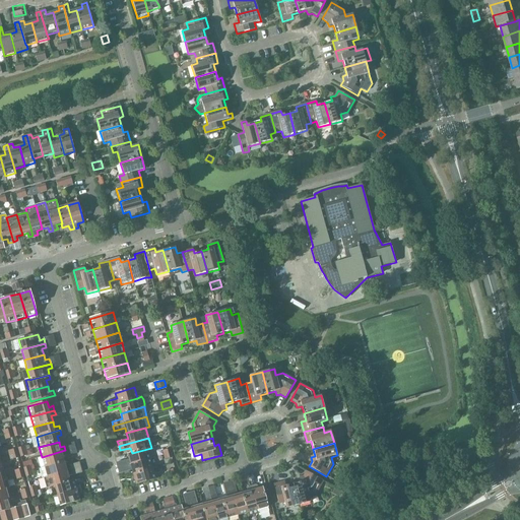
[(147,449),(132,453),(127,454),(129,460),(125,461),(126,465),(149,459),(147,449)]
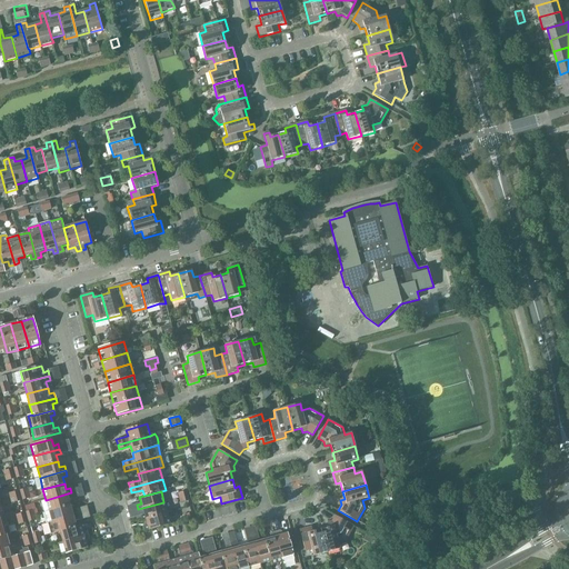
[(49,511),(70,505),(69,499),(73,498),(71,492),(46,500),(49,511)]
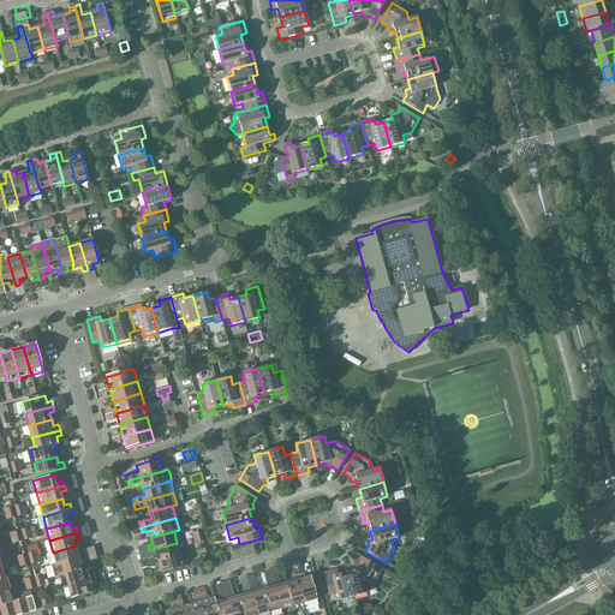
[(157,561),(180,555),(177,543),(149,550),(150,556),(156,555),(157,561)]
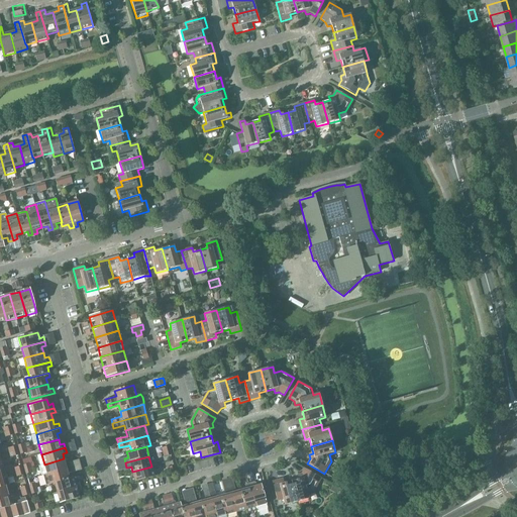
[(42,476),(47,475),(71,468),(70,463),(66,464),(64,458),(44,464),(40,466),(42,476)]
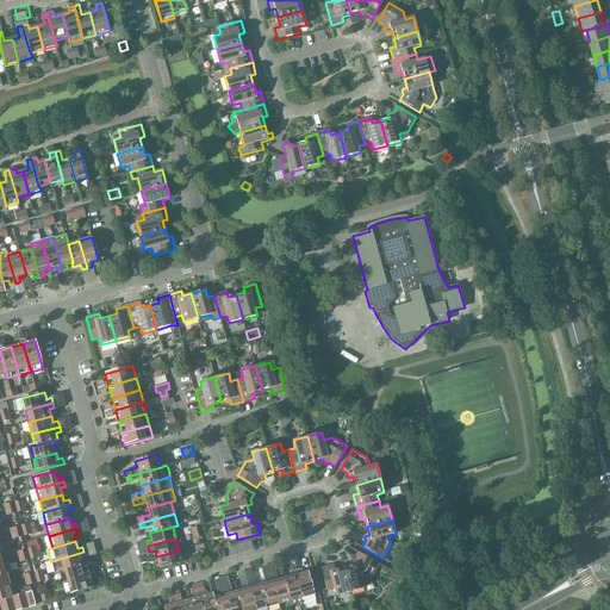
[(179,551),(156,556),(159,564),(153,565),(155,571),(182,562),(179,551)]
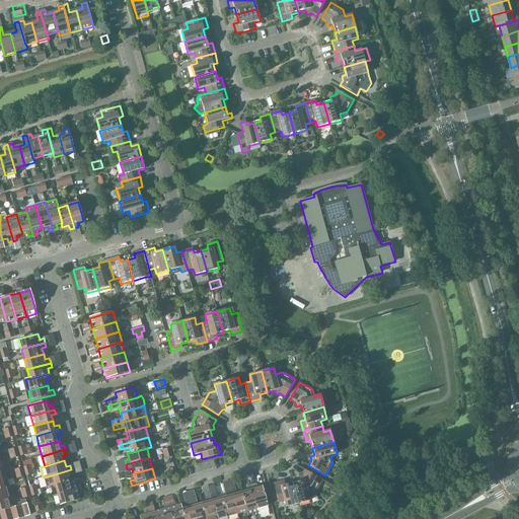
[(48,476),(43,477),(46,488),(55,486),(55,485),(70,480),(69,480),(68,475),(72,474),(71,469),(48,476)]
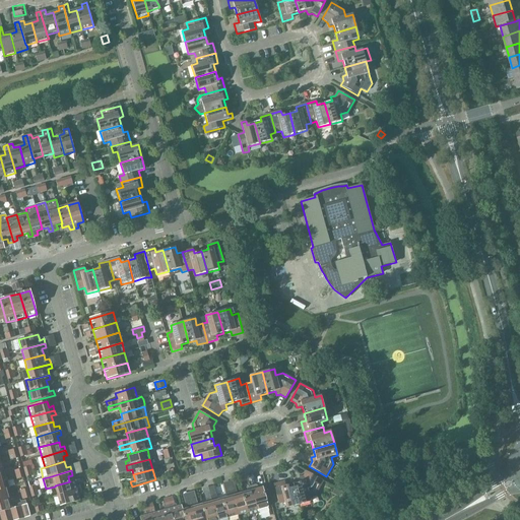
[(301,481),(293,483),(299,505),(311,502),(309,495),(316,494),(323,480),(307,471),(304,476),(299,477),(301,481)]
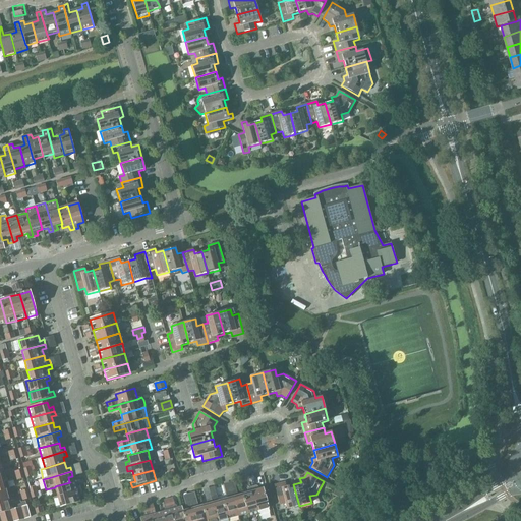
[(57,497),(81,490),(79,485),(75,486),(74,480),(69,482),(70,482),(55,486),(55,487),(57,497)]
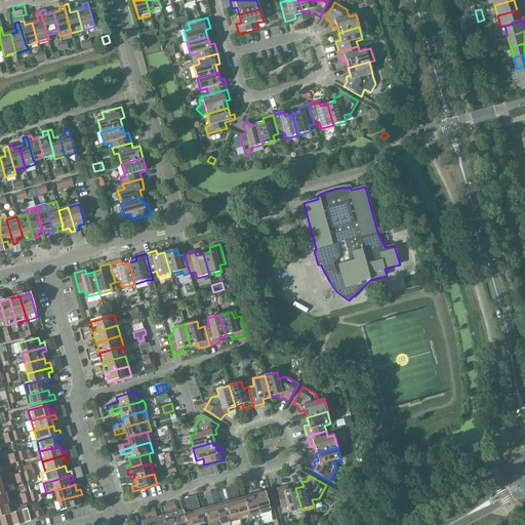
[(207,488),(209,494),(218,491),(216,485),(207,488)]
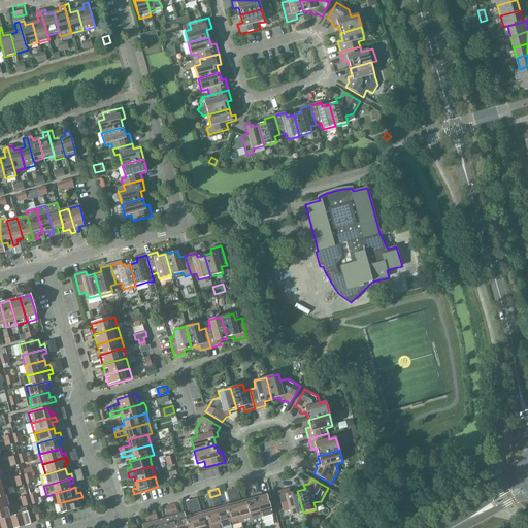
[(303,513),(297,491),(290,493),(289,489),(278,492),(284,512),(289,509),(291,516),(303,513)]
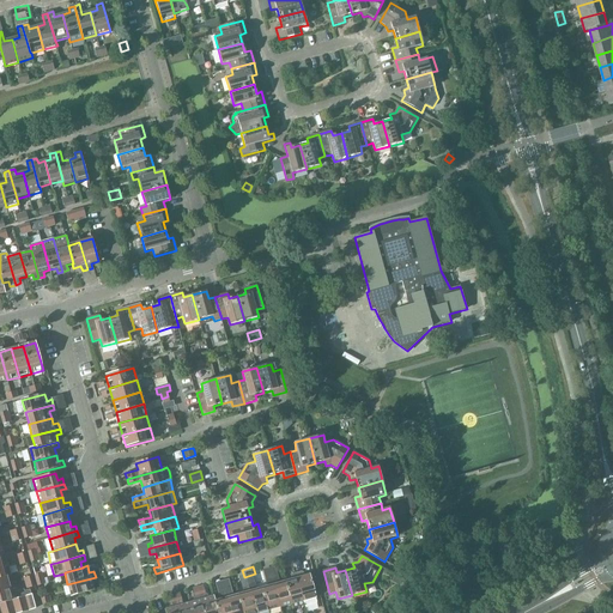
[(296,574),(304,601),(305,606),(317,602),(316,598),(309,575),(303,577),(301,571),(296,574)]
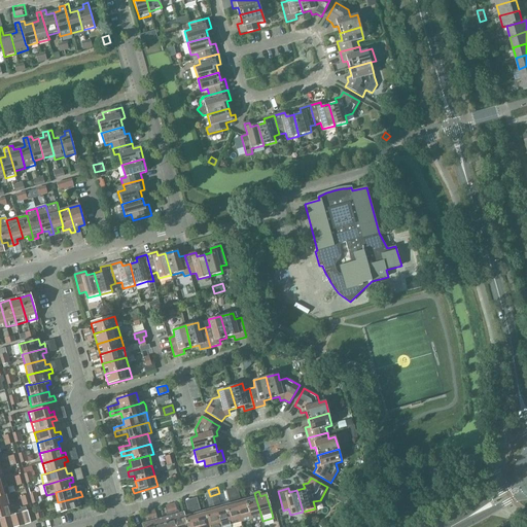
[(262,521),(261,517),(254,493),(250,494),(251,498),(245,500),(251,520),(252,524),(262,521)]
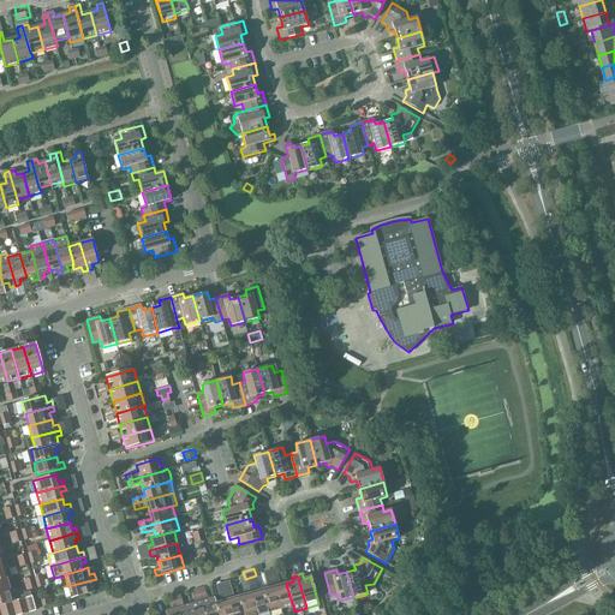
[(0,592),(10,590),(7,578),(0,579),(0,592)]
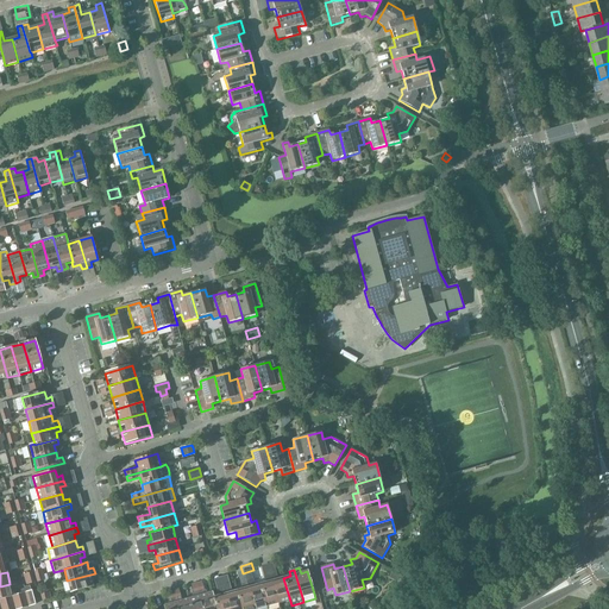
[(393,572),(390,577),(397,582),(401,577),(393,572)]
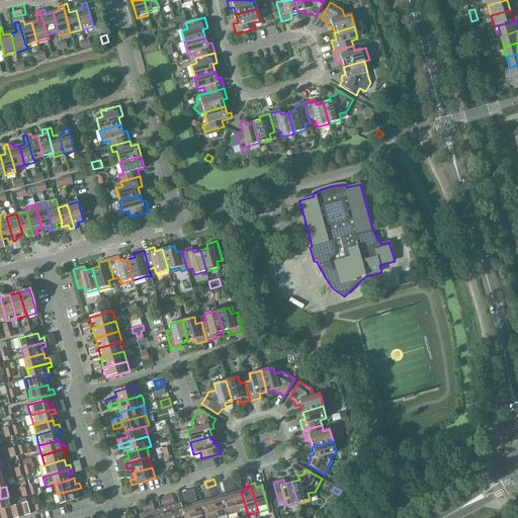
[(57,494),(60,504),(79,499),(78,493),(82,492),(81,488),(57,494)]
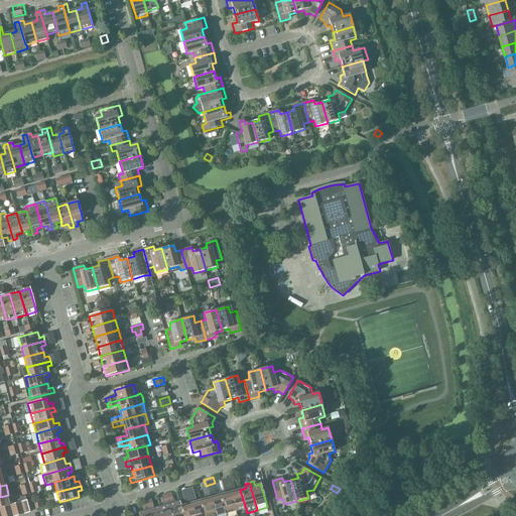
[(229,488),(236,511),(246,509),(240,490),(235,491),(234,487),(229,488)]
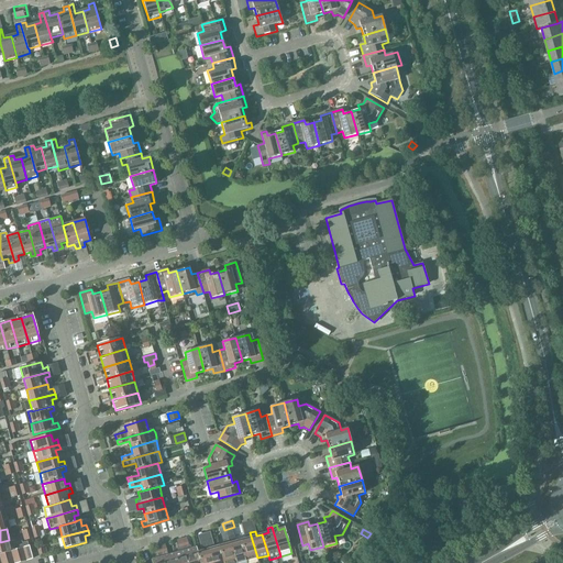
[(241,540),(246,561),(257,558),(250,532),(245,533),(246,539),(241,540)]
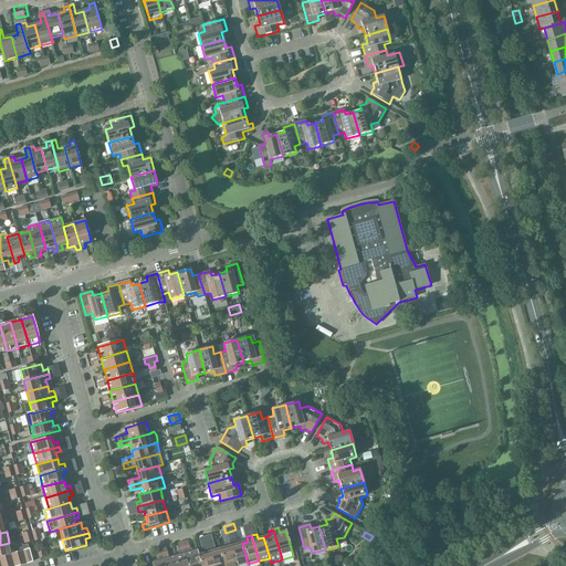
[(230,542),(236,565),(240,565),(248,564),(242,543),(236,545),(234,540),(230,542)]
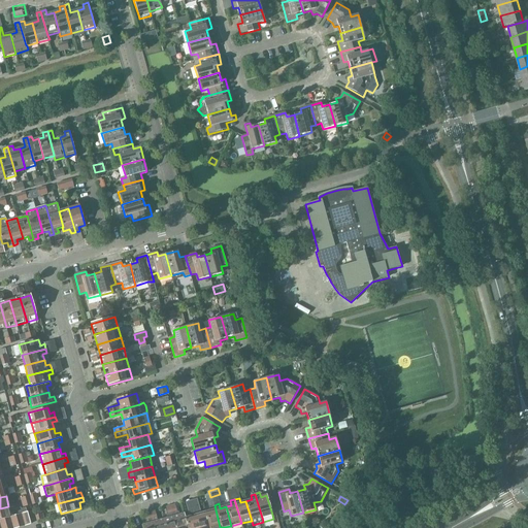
[(175,504),(170,506),(176,527),(187,527),(185,518),(186,518),(184,514),(178,516),(175,504)]
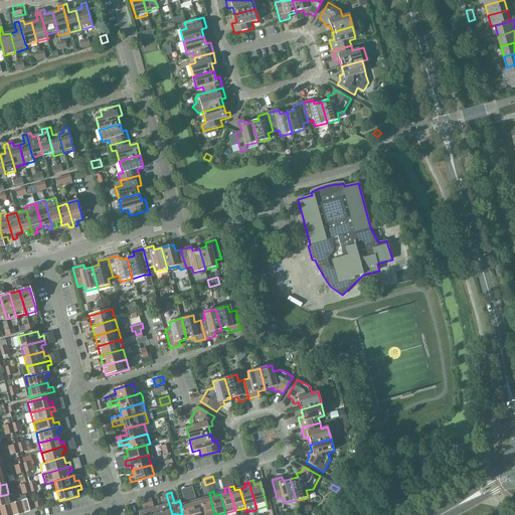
[(214,514),(209,493),(204,494),(205,498),(200,500),(204,514),(214,514)]
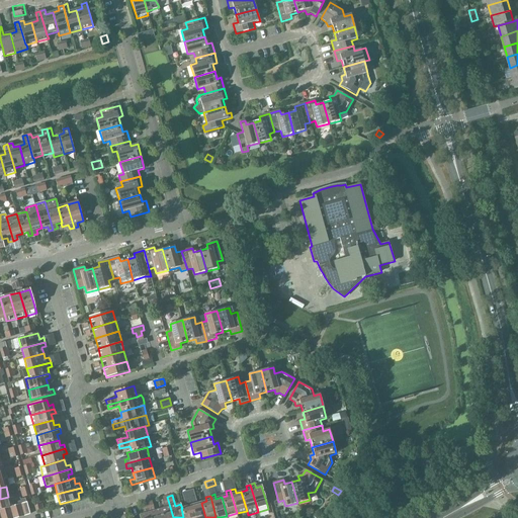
[(0,510),(4,509),(10,508),(11,507),(15,506),(21,504),(26,503),(25,499),(20,500),(20,498),(9,501),(8,497),(0,499),(0,510)]
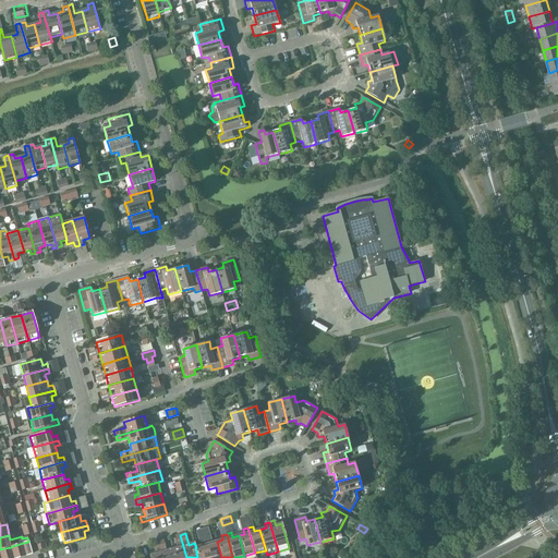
[(186,557),(180,535),(176,536),(179,547),(172,549),(174,557),(186,557)]
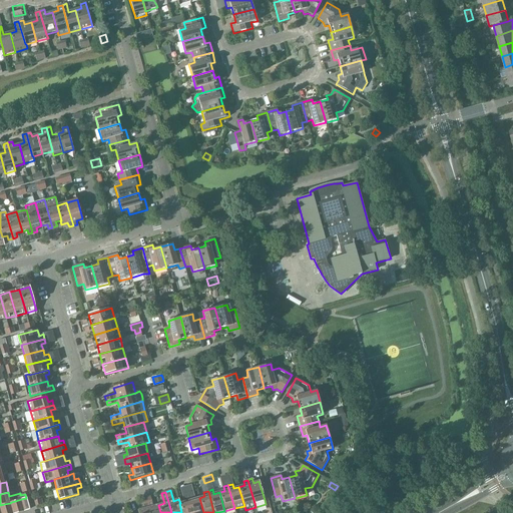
[(188,496),(192,512),(203,512),(199,498),(194,499),(193,495),(188,496)]
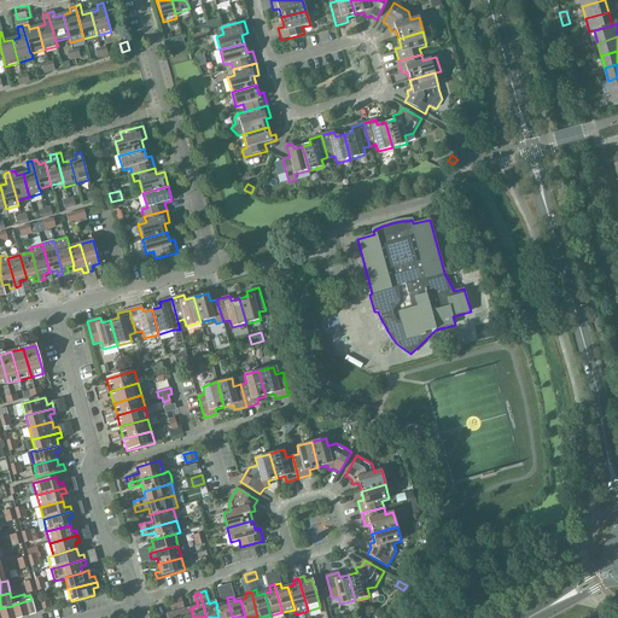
[(181,617),(193,617),(191,608),(185,610),(181,598),(176,599),(181,617)]
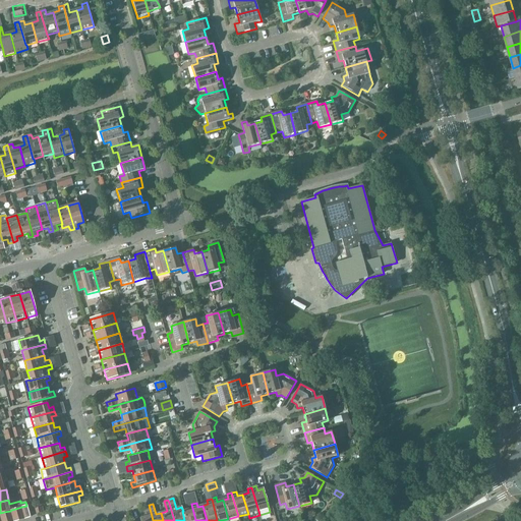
[(195,520),(191,504),(187,505),(188,510),(183,511),(182,511),(184,520),(195,520)]
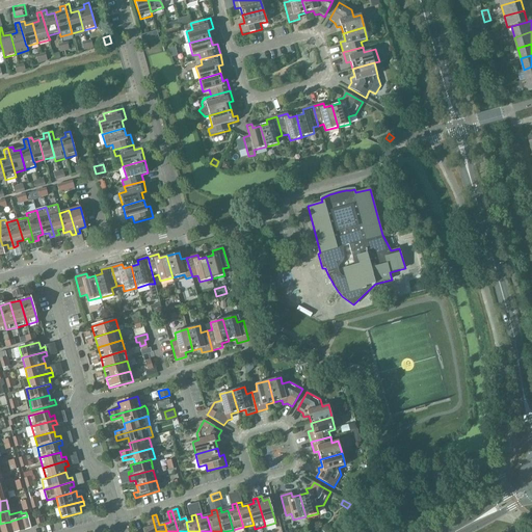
[(156,531),(152,515),(147,516),(150,528),(143,529),(143,531),(156,531)]
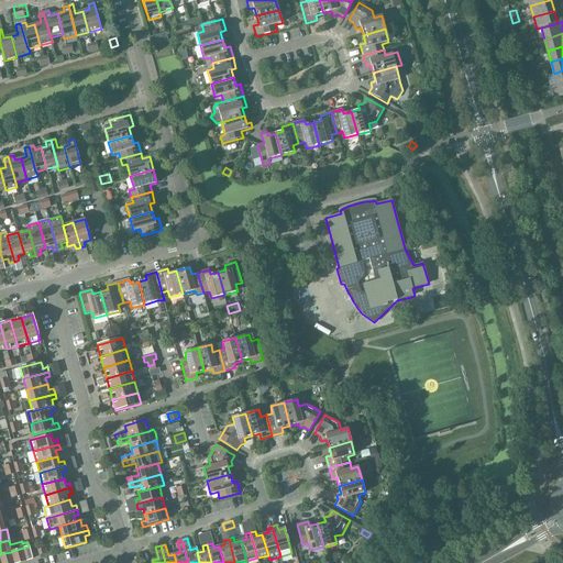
[(33,559),(29,547),(23,548),(26,561),(33,559)]
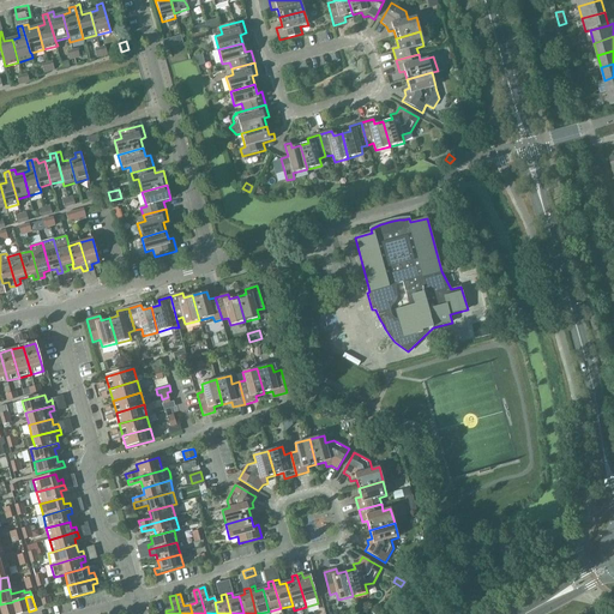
[(25,597),(18,600),(23,613),(29,612),(25,597)]
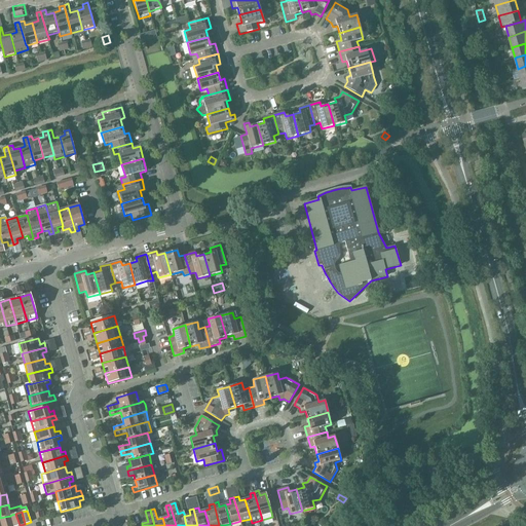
[(11,515),(10,516),(12,525),(16,525),(20,525),(15,514),(11,515)]
